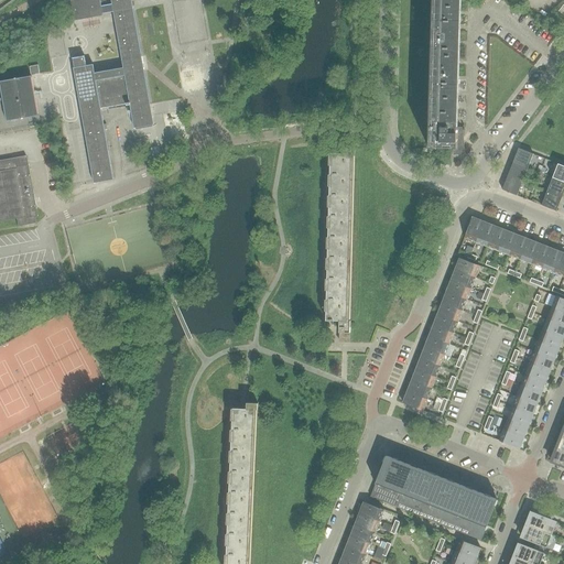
[(73,0),(65,1),(68,22),(102,17),(102,14),(114,12),(123,69),(95,75),(93,65),(86,66),(85,56),(73,58),(73,60),(74,65),(78,65),(79,67),(73,68),(94,184),(114,181),(100,109),(126,105),(127,107),(130,106),(134,129),(153,126),(144,71),(131,0),(73,0)]
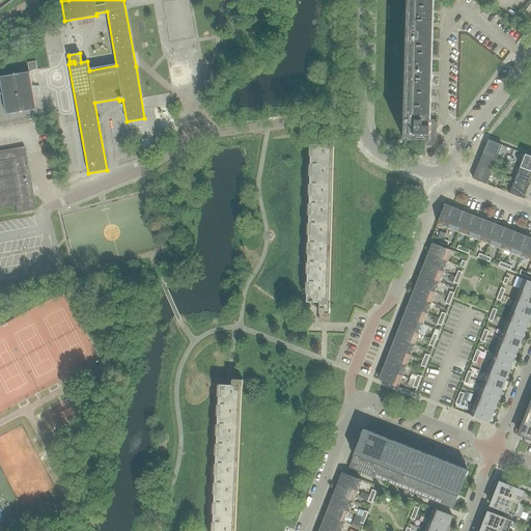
[(434,0),(407,0),(403,140),(427,141),(427,145),(436,145),(436,139),(437,137),(435,120),(430,120),(434,0)]
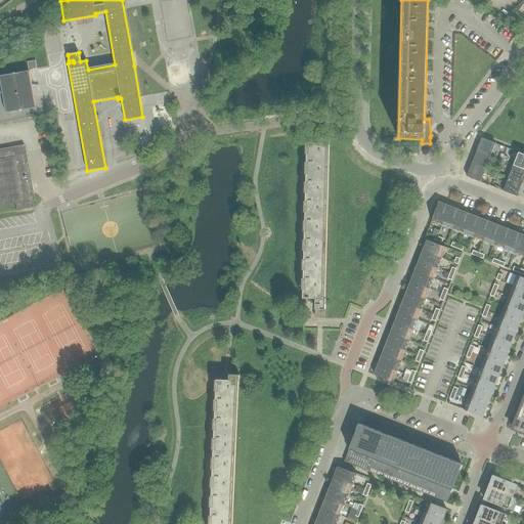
[(29,71),(37,69),(35,61),(28,62),(29,71)]
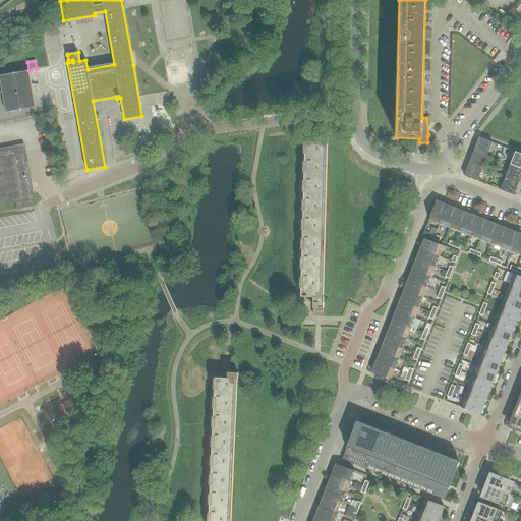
[(207,68),(205,79),(212,80),(214,69),(207,68)]
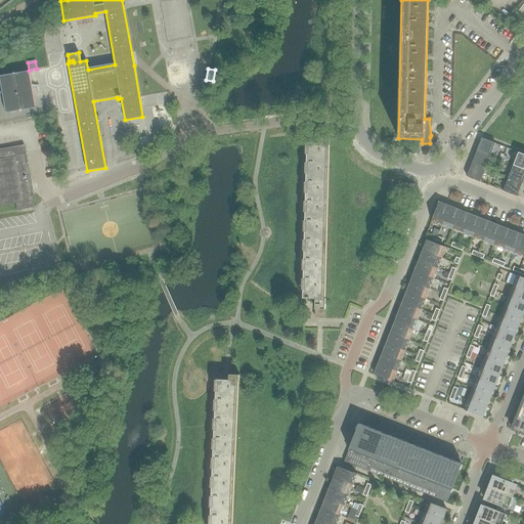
[(36,107),(29,71),(0,76),(0,80),(6,114),(36,107)]
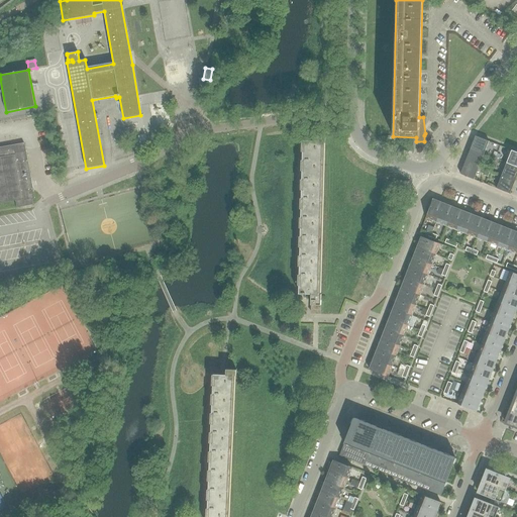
[(136,144),(146,142),(144,135),(135,136),(136,144)]
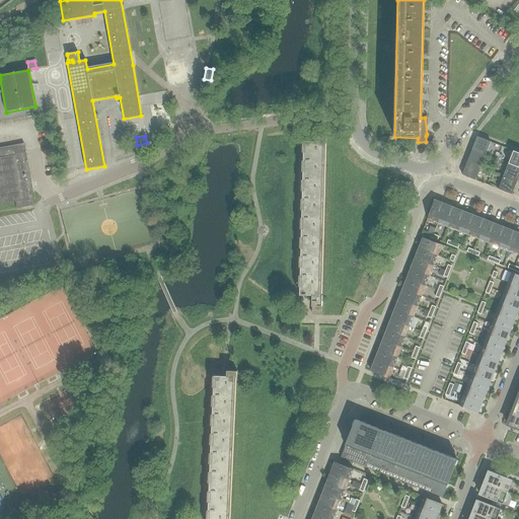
[(312,301),(312,313),(322,313),(326,137),(312,136),(312,142),(304,142),(300,295),(308,296),(308,301),(312,301)]
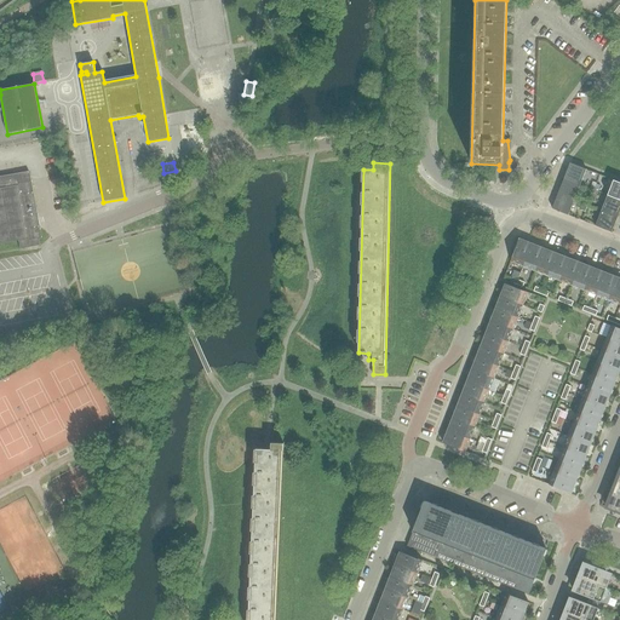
[(564,178),(580,185),(586,170),(570,164),(564,178)]
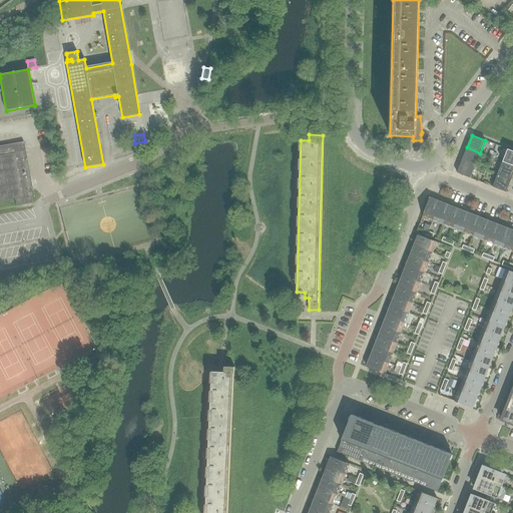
[(23,142),(0,146),(0,201),(15,199),(16,206),(32,203),(31,198),(33,197),(32,189),(24,147),(23,142)]
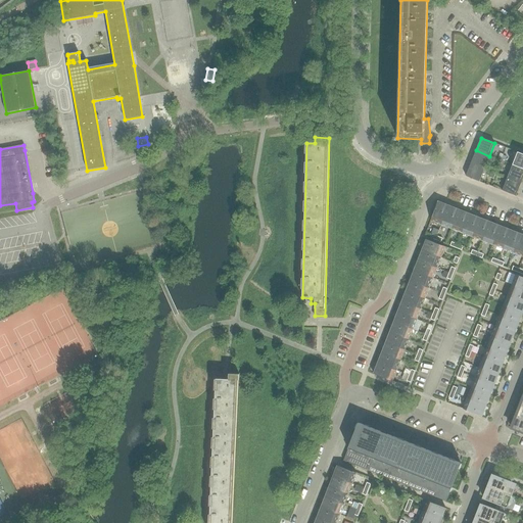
[(471,163),(484,169),(489,156),(476,150),(471,163)]
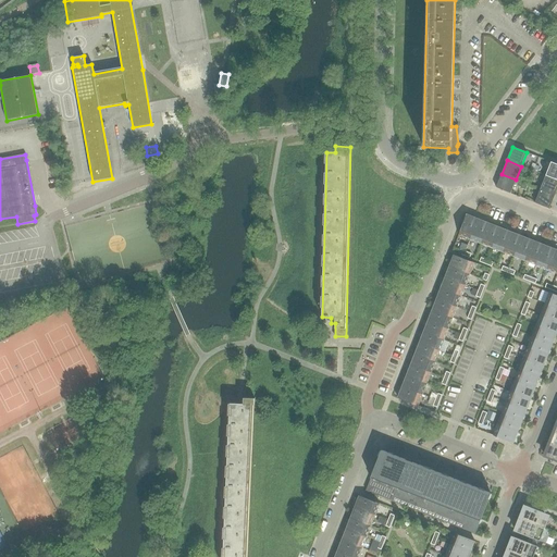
[(556,164),(551,162),(545,176),(556,181),(556,164)]
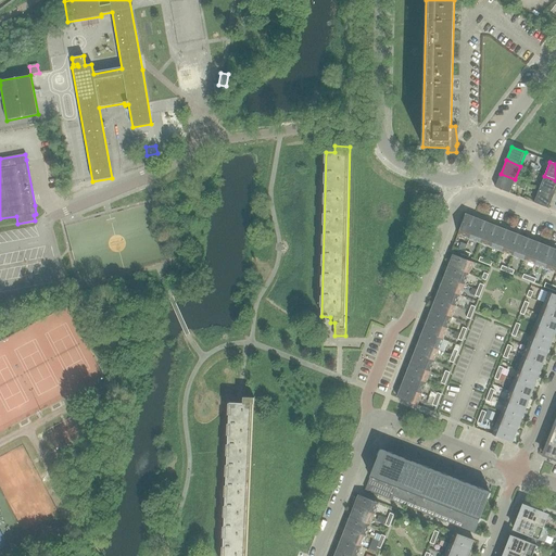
[(495,188),(509,193),(515,179),(501,174),(495,188)]
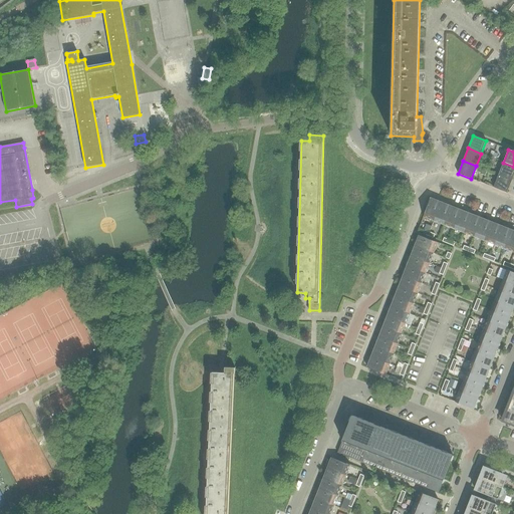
[(498,175),(512,181),(513,174),(513,167),(503,163),(498,175)]
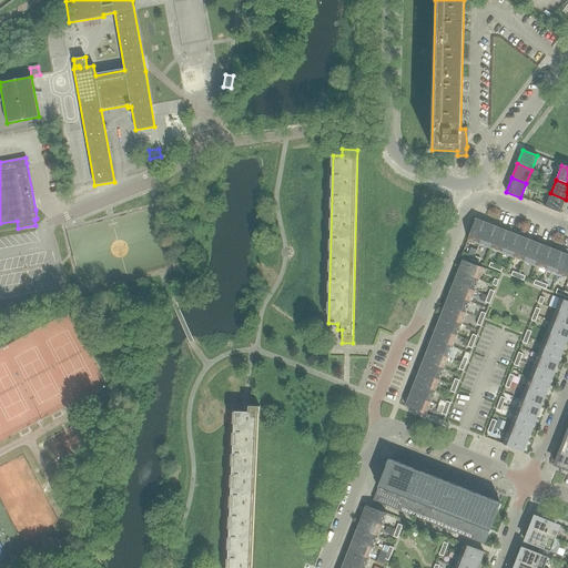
[(545,208),(560,213),(566,200),(550,193),(545,208)]
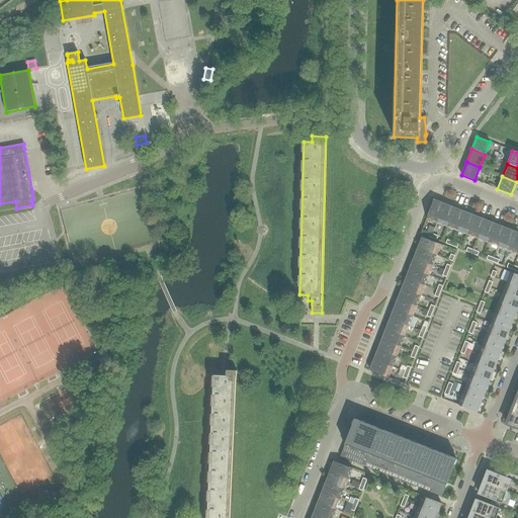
[(444,204),(434,200),(426,219),(437,223),(444,204)]
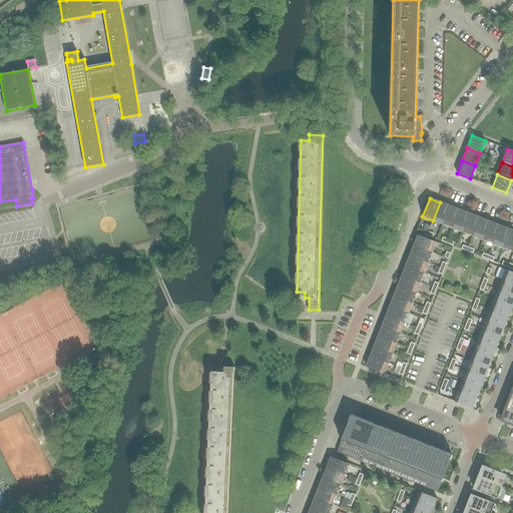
[(440,202),(433,220),(443,224),(450,206),(440,202)]
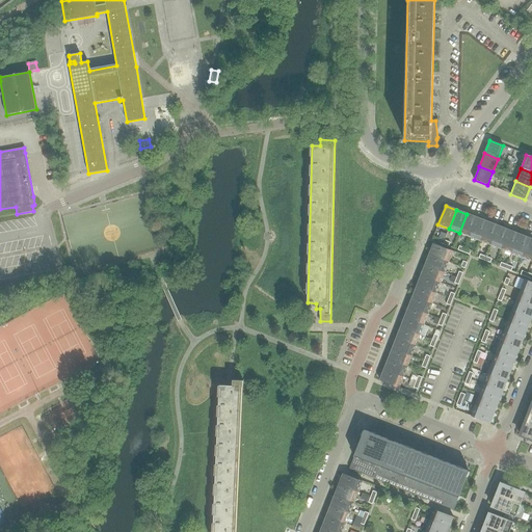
[(467,214),(459,233),(470,237),(477,218),(467,214)]
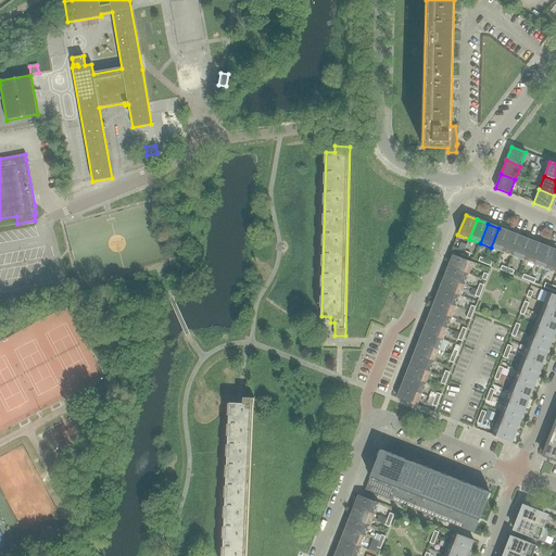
[(498,228),(491,248),(503,253),(512,232),(498,228)]
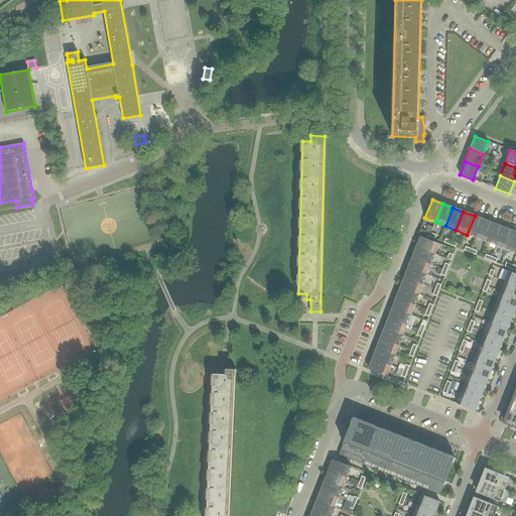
[(476,238),(483,219),(475,216),(467,235),(476,238)]
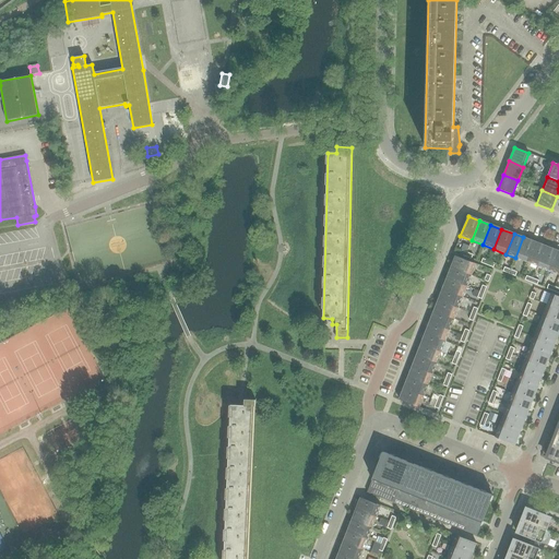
[(523,237),(515,258),(526,262),(534,241),(523,237)]
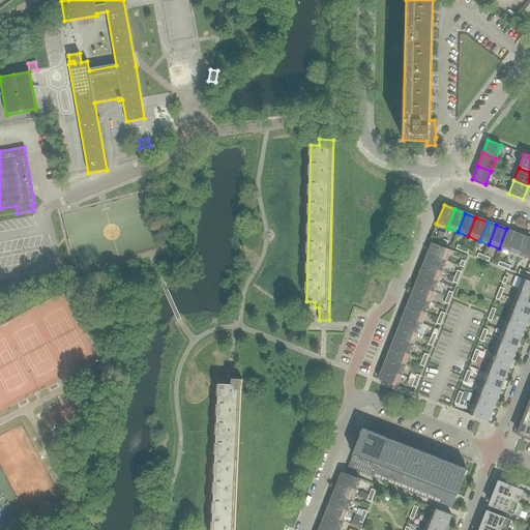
[(509,253),(517,233),(506,229),(499,248),(509,253)]
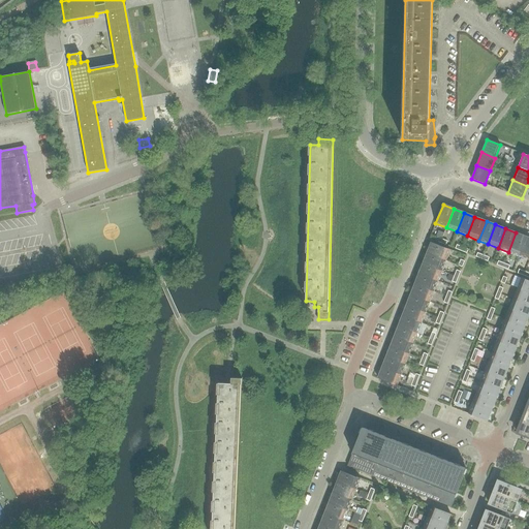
[(516,232),(508,252),(519,256),(526,237),(516,232)]
